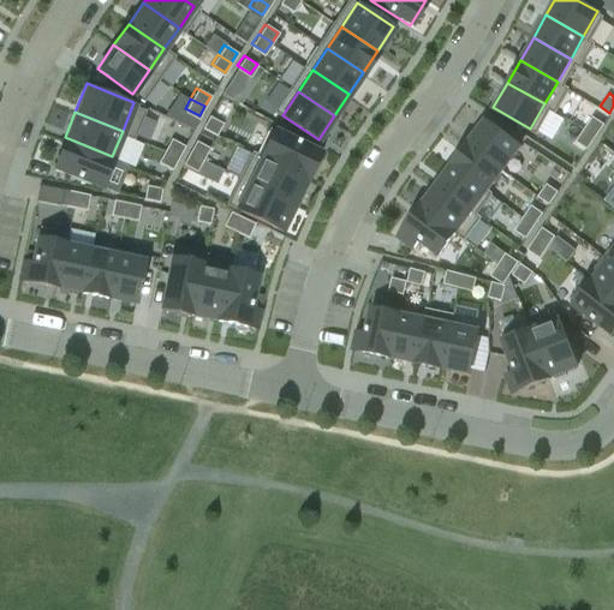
[(208,113),(203,124),(216,131),(222,121),(208,113)]
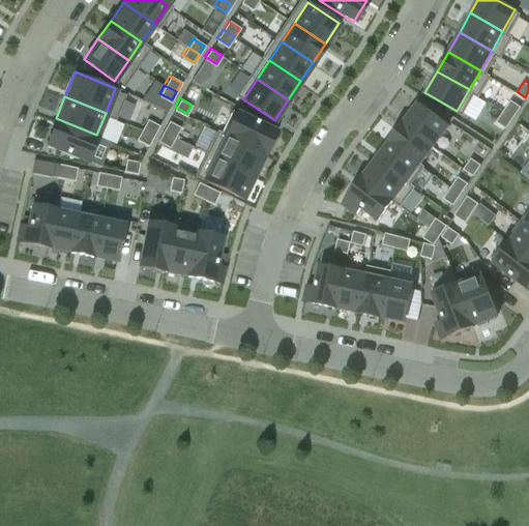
[(511,99),(504,110),(512,116),(520,105),(511,99)]
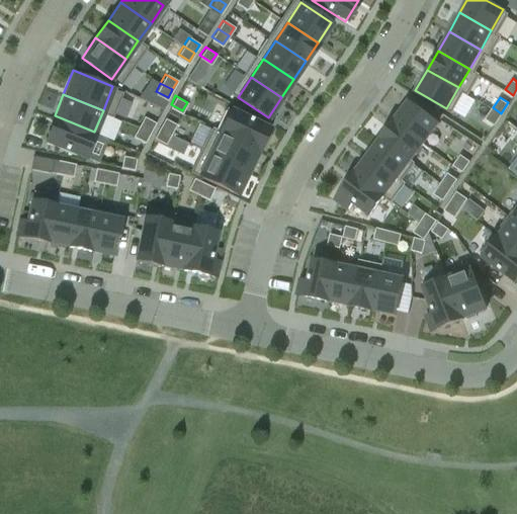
[(408,100),(394,119),(422,142),(437,121),(408,100)]
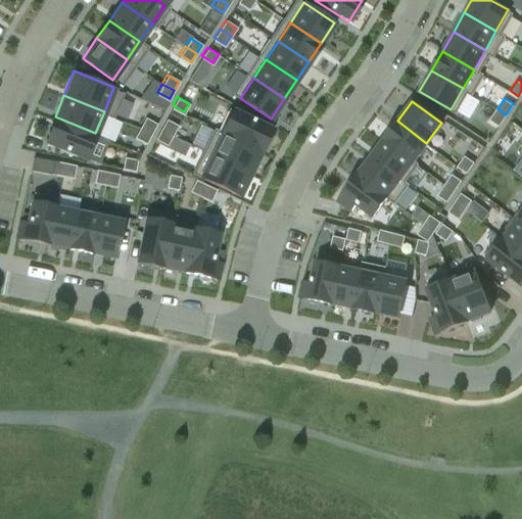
[(234,107),(223,130),(262,149),(273,126),(234,107)]
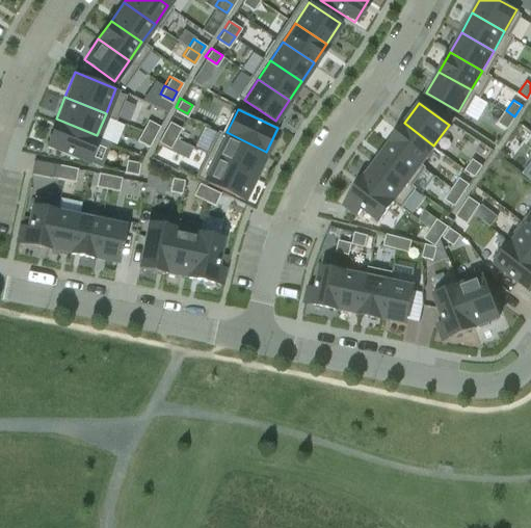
[(507,127),(514,116),(506,110),(499,121),(507,127)]
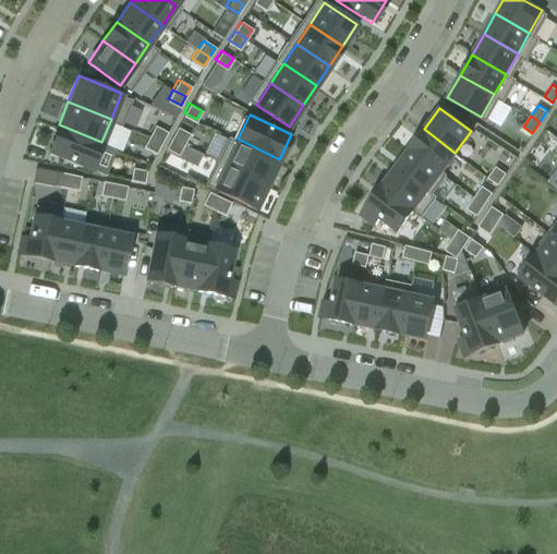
[(101,142),(59,124),(48,149),(92,167),(101,142)]
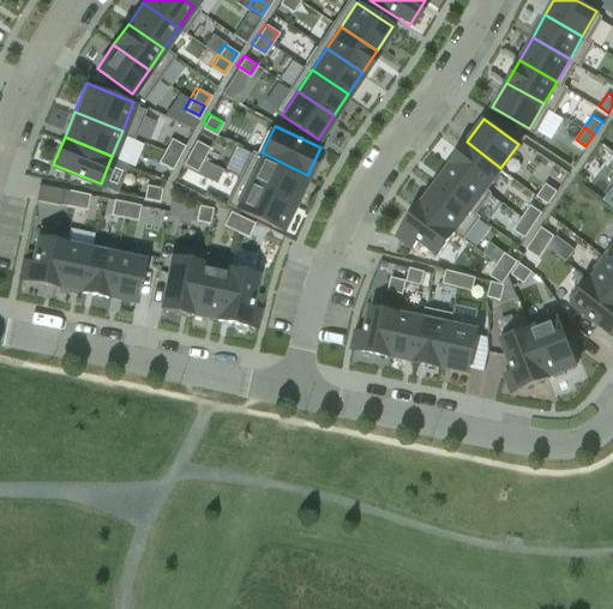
[(169,137),(164,148),(178,155),(184,145),(169,137)]
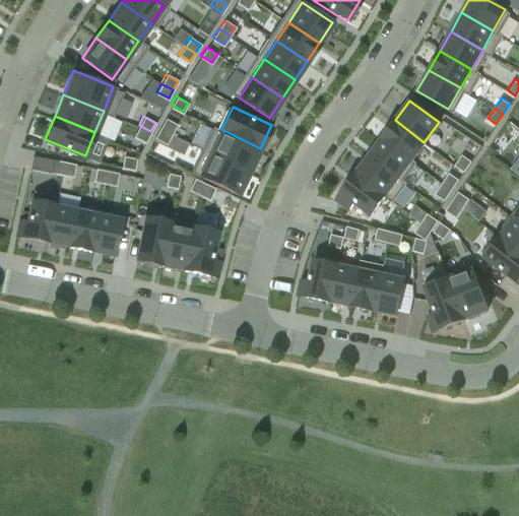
[(165,117),(160,125),(173,131),(177,123),(165,117)]
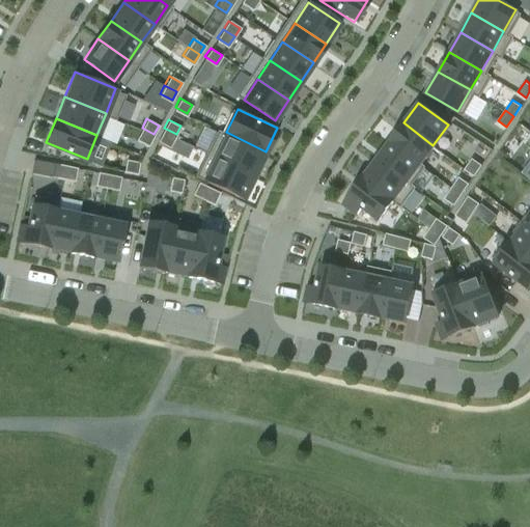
[(419,163),(433,145),(403,122),(390,140),(419,163)]
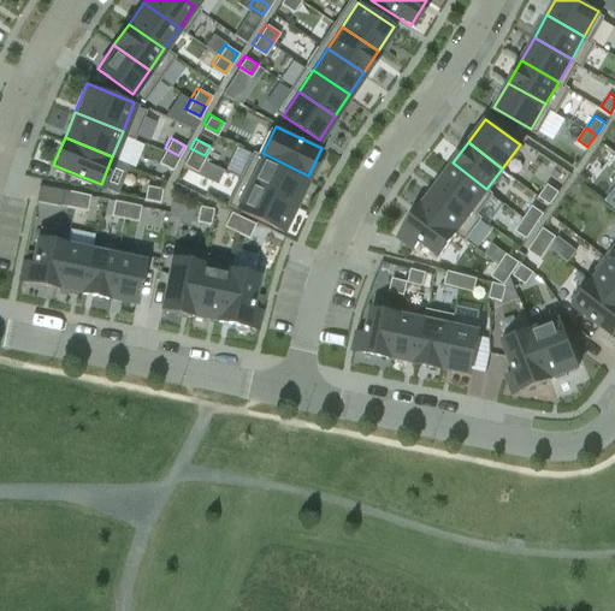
[(178,155),(165,148),(159,158),(173,165),(178,155)]
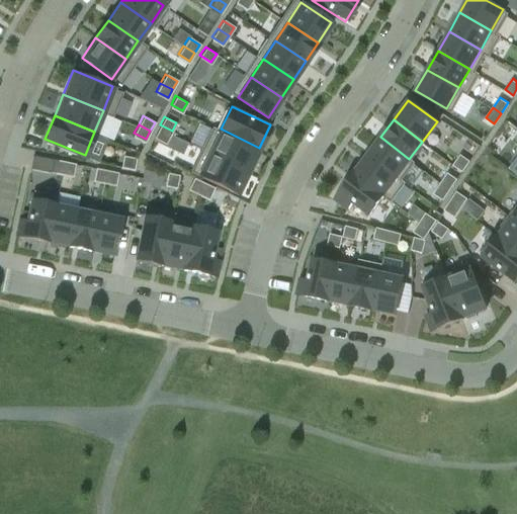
[(167,140),(172,131),(160,124),(155,134),(167,140)]
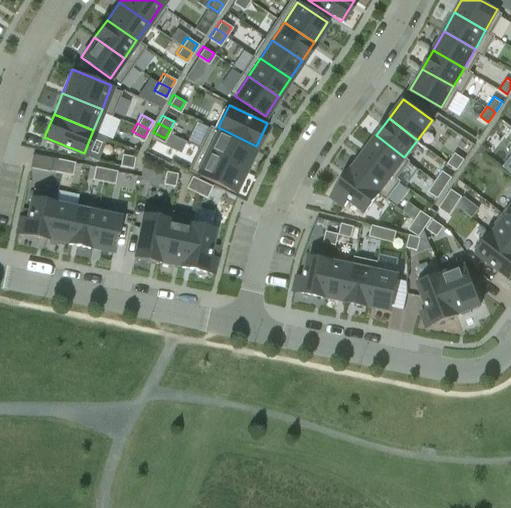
[(246,166),(256,146),(218,127),(208,148),(246,166)]
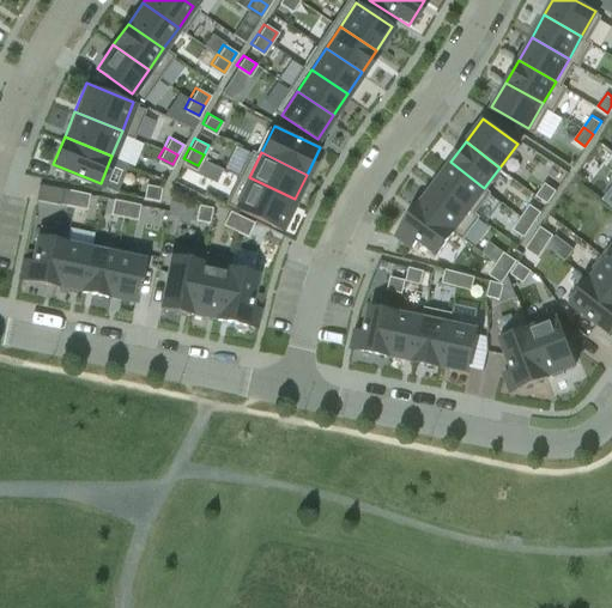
[(450,162),(435,182),(470,208),(484,188),(450,162)]
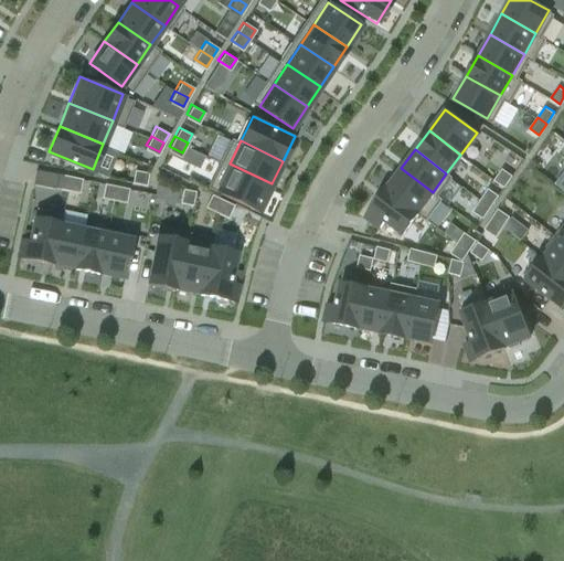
[(272,183),(230,163),(217,189),(259,209),(272,183)]
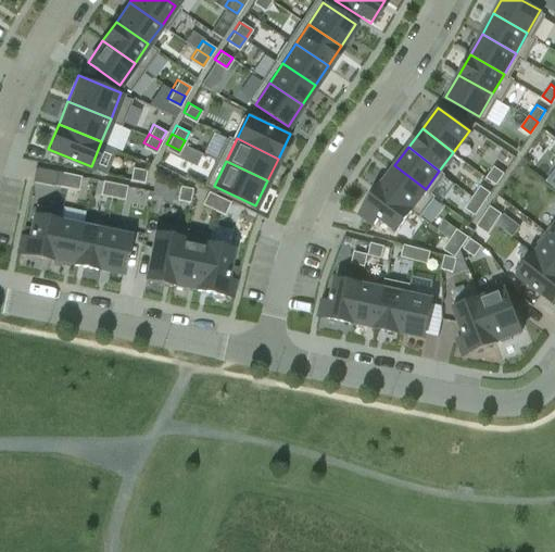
[(412,208),(426,189),(394,165),(380,185),(412,208)]
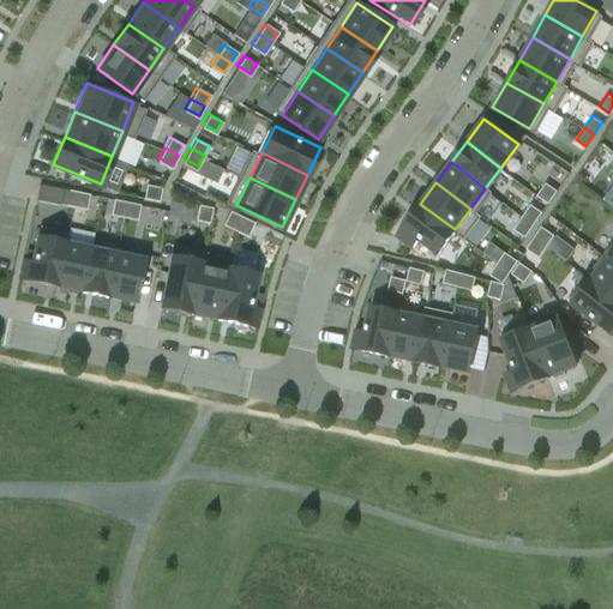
[(557,188),(547,182),(538,196),(547,202),(557,188)]
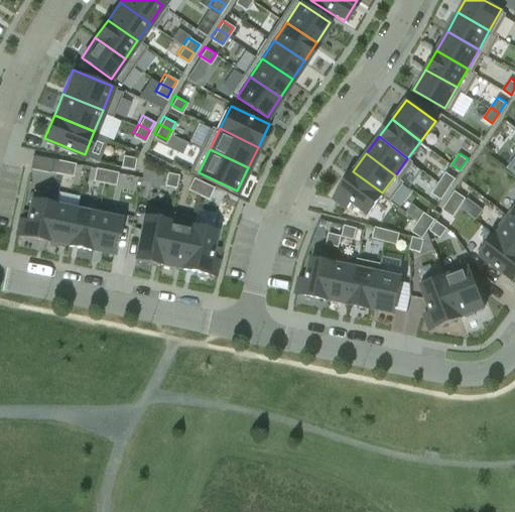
[(135,157),(122,155),(120,164),(133,167),(135,157)]
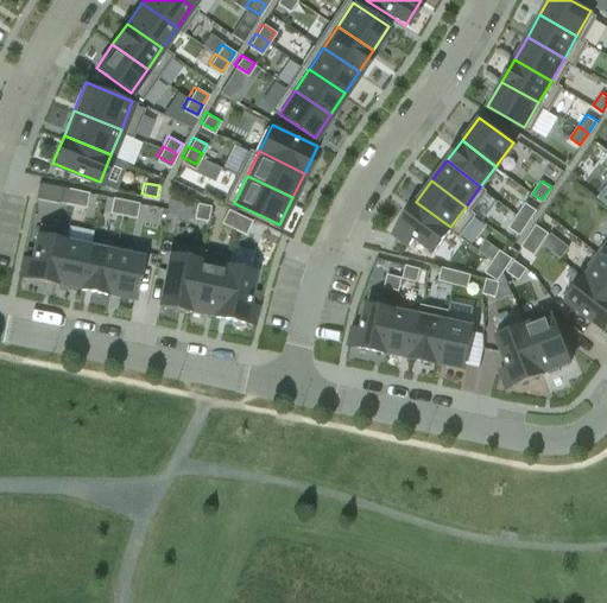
[(61,200),(71,202),(75,186),(64,184),(61,200)]
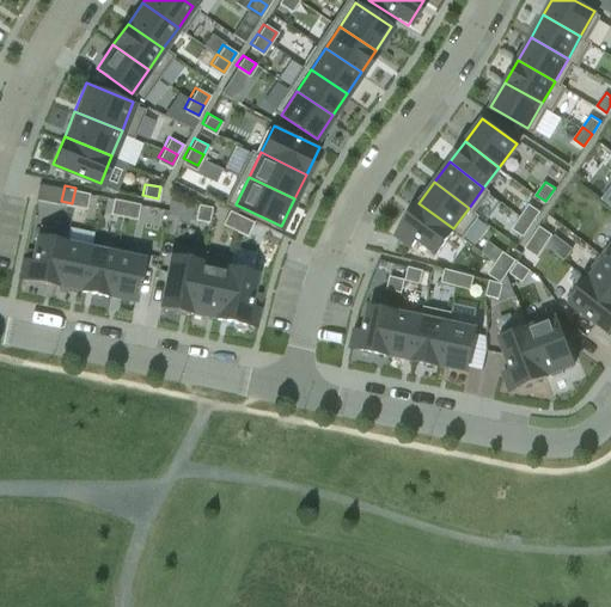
[(86,190),(75,188),(72,203),(83,206),(86,190)]
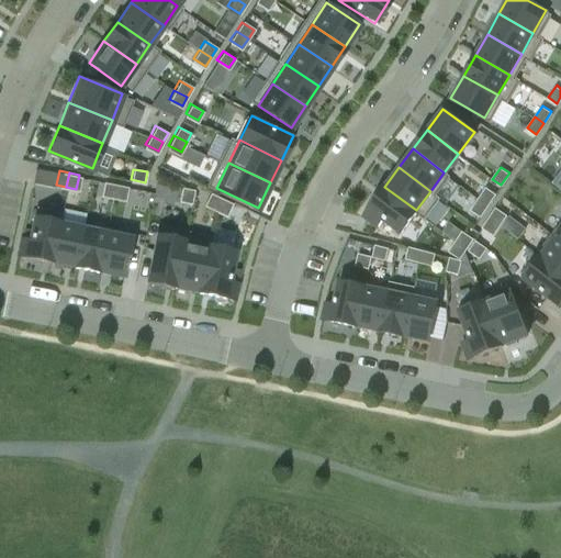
[(102,194),(112,197),(115,182),(105,180),(102,194)]
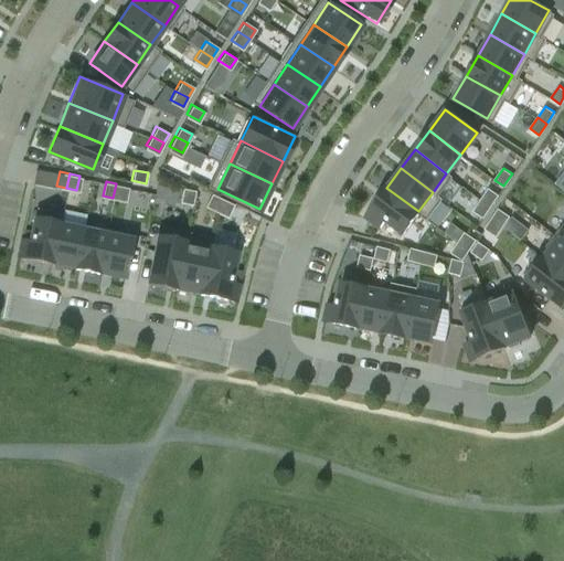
[(126,186),(116,183),(113,198),(124,200),(126,186)]
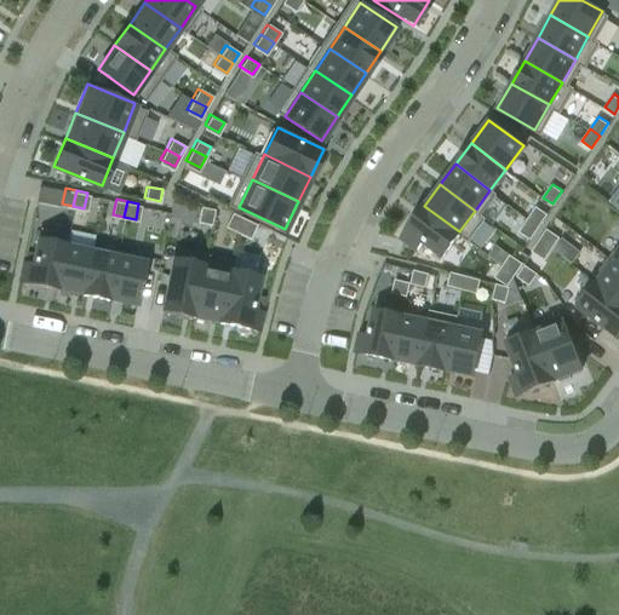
[(202,206),(199,220),(211,224),(213,208),(202,206)]
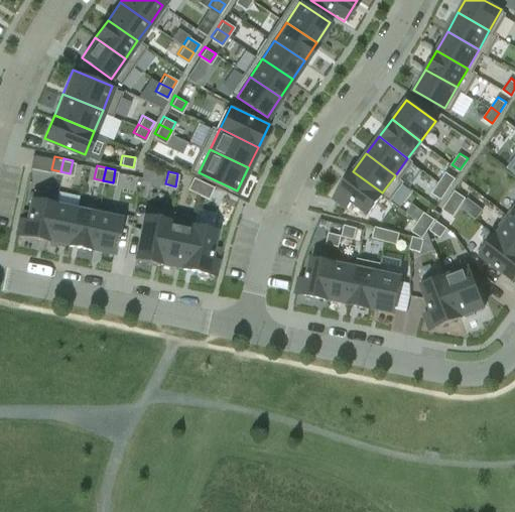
[(367,213),(382,193),(353,171),(334,196),(347,206),(351,201),(367,213)]
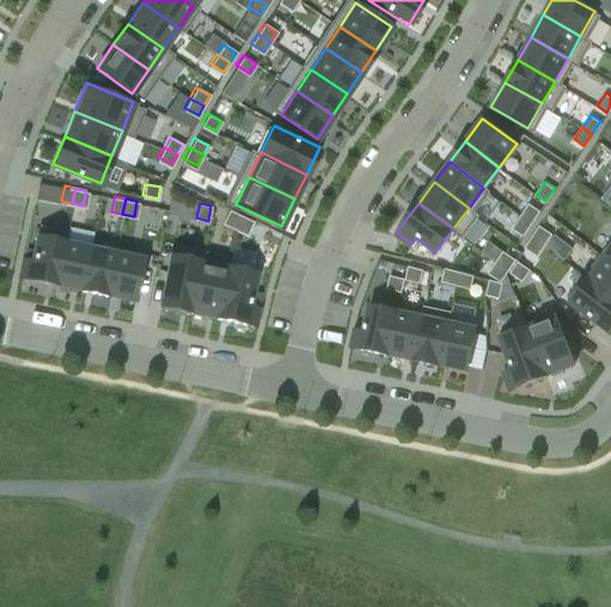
[(530,203),(521,215),(531,222),(539,209),(530,203)]
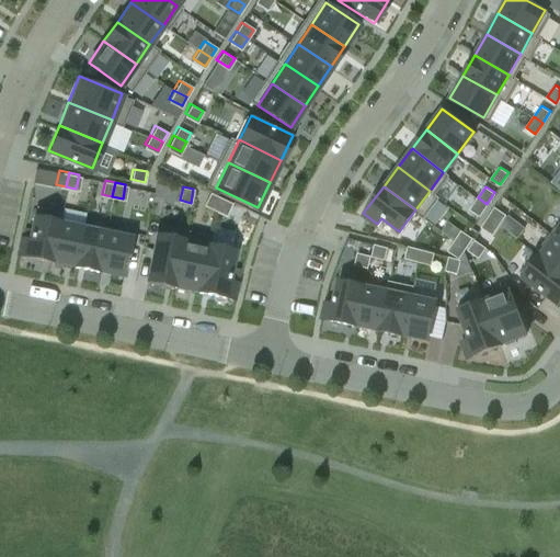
[(206,203),(215,207),(221,194),(212,190),(206,203)]
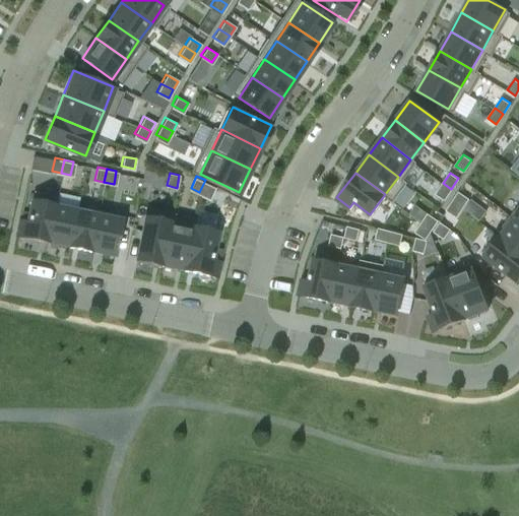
[(205,180),(199,192),(208,196),(213,184),(205,180)]
